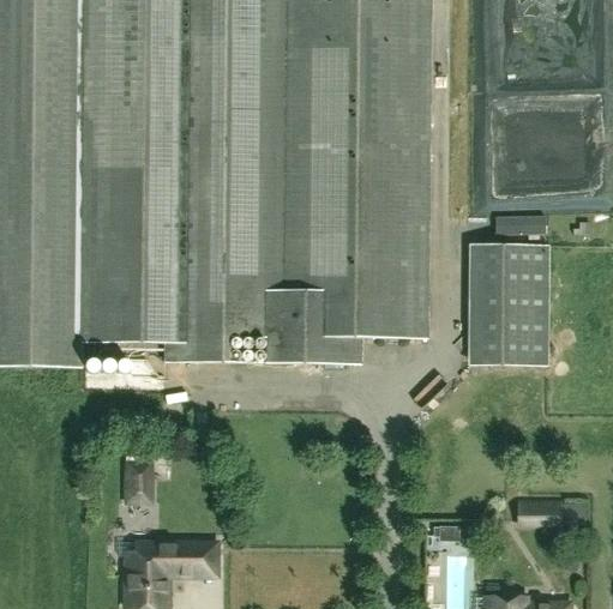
[(428,332),(431,0),(0,0),(0,365),(80,366),(82,336),(166,336),(166,360),(362,362),(362,331),(428,332)]
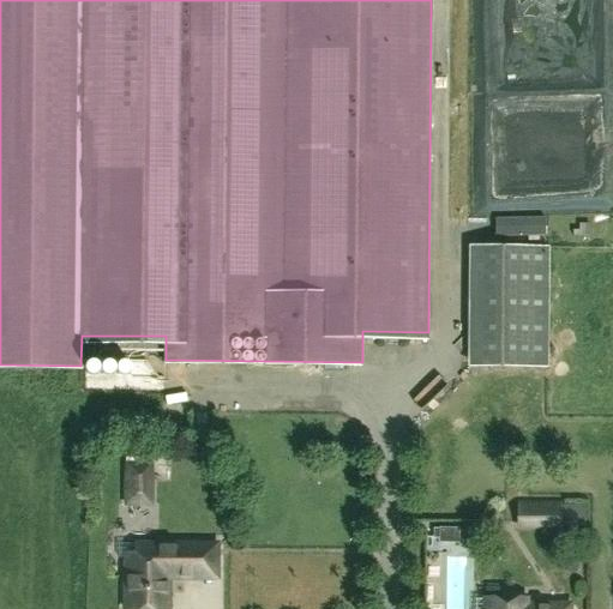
[(524,128),(524,101),(612,98),(612,0),(534,0),(535,11),(505,11),(506,130),(524,128)]
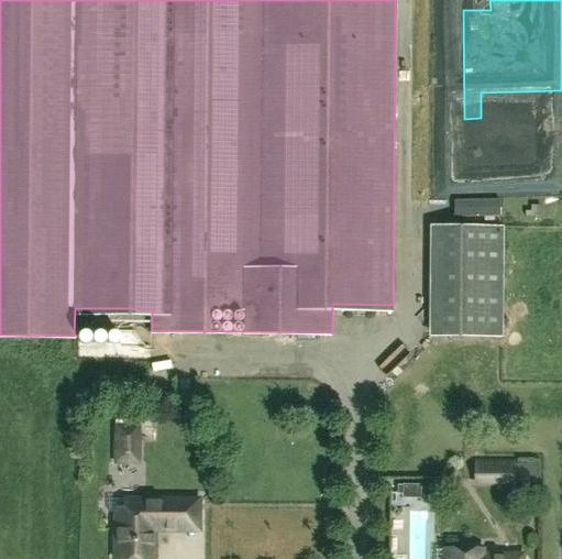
[(462,171),(462,182),(484,182),(484,172),(462,171)]
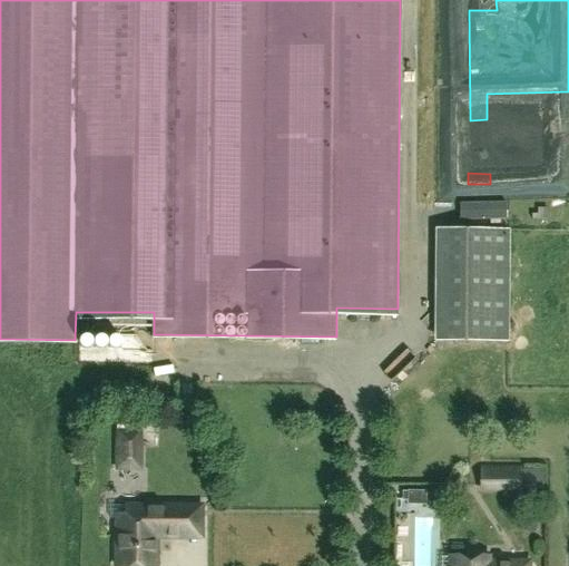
[(509,201),(462,202),(463,218),(509,217),(509,201)]
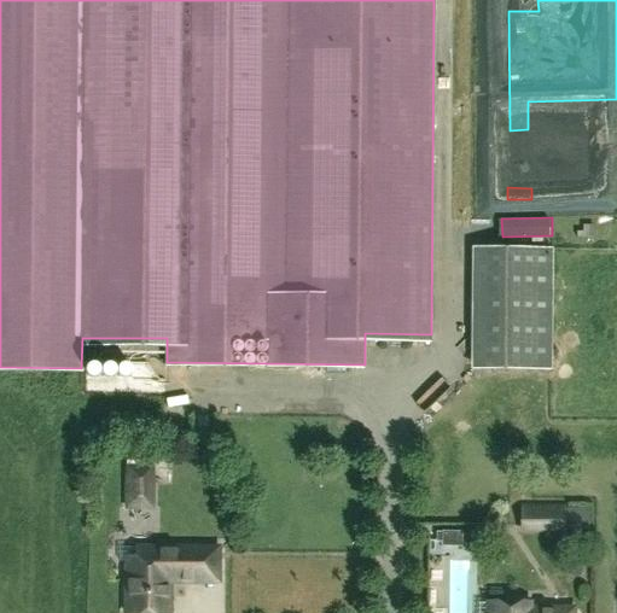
[(552,366),(552,246),(477,246),(477,366),(552,366)]
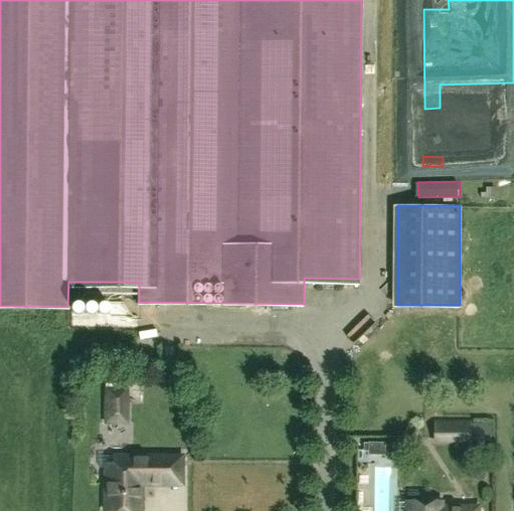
[(129,390),(106,390),(106,415),(129,415),(129,390)]
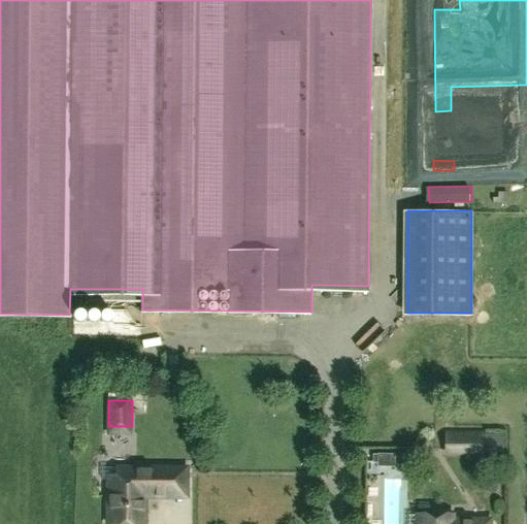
[(484,428),(445,427),(445,451),(484,452),(484,428)]
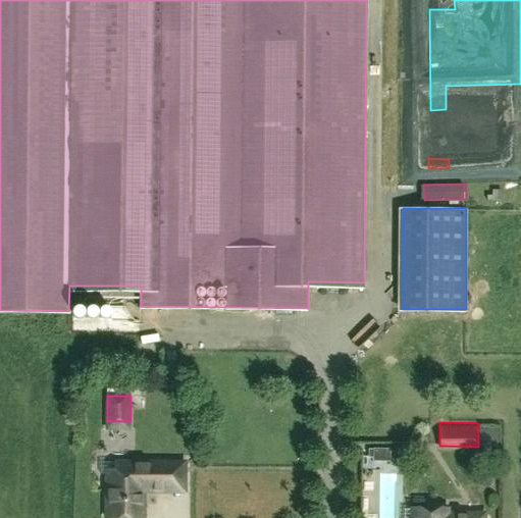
[(391,459),(391,447),(373,447),(374,459),(391,459)]
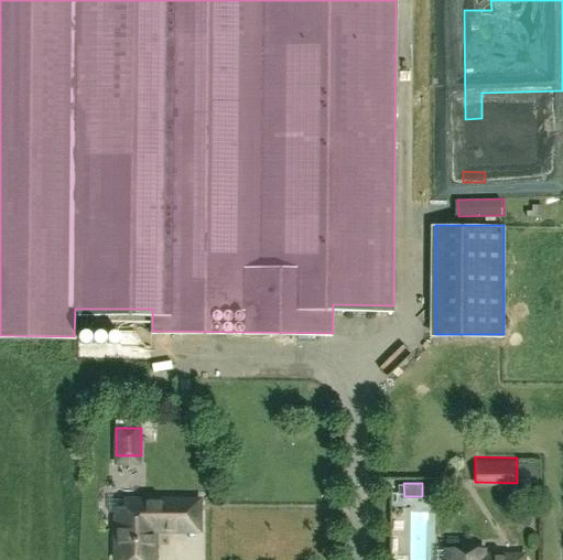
[(204,498),(188,497),(123,497),(123,502),(117,504),(117,544),(120,544),(119,559),(134,559),(133,559),(150,559),(151,559),(155,559),(155,528),(204,527),(204,498)]
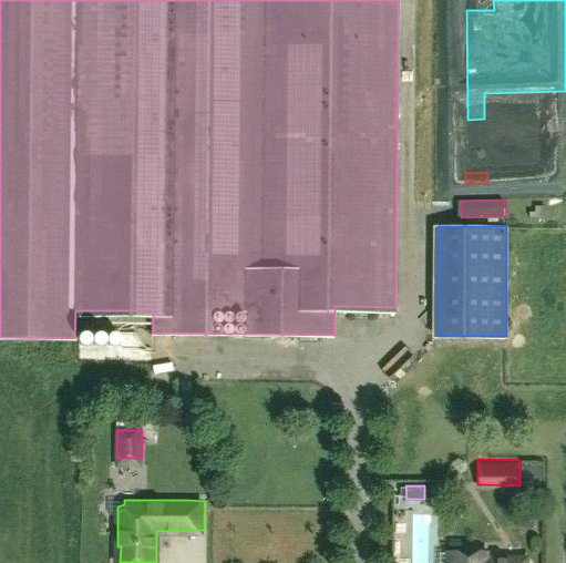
[(530,562),(531,555),(486,555),(486,551),(451,550),(450,562),(530,562)]
